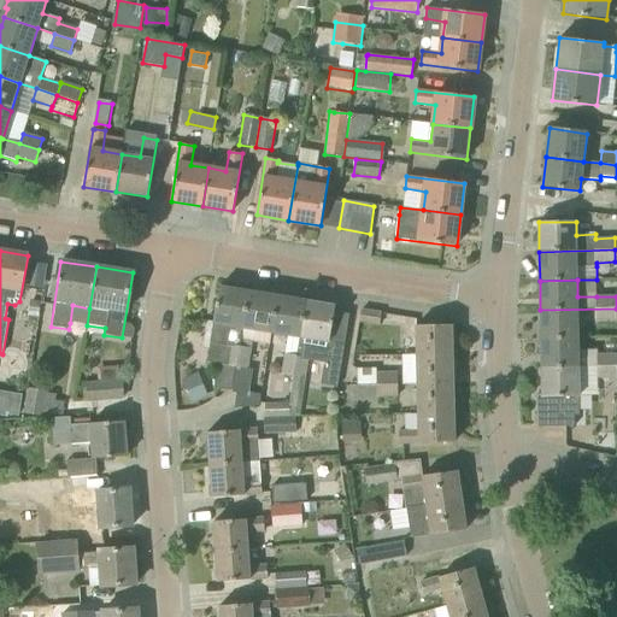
[(221,364),(217,389),(225,391),(227,389),(231,391),(234,381),(247,293),(239,292),(239,291),(219,287),(210,344),(227,347),(224,365),(221,364)]
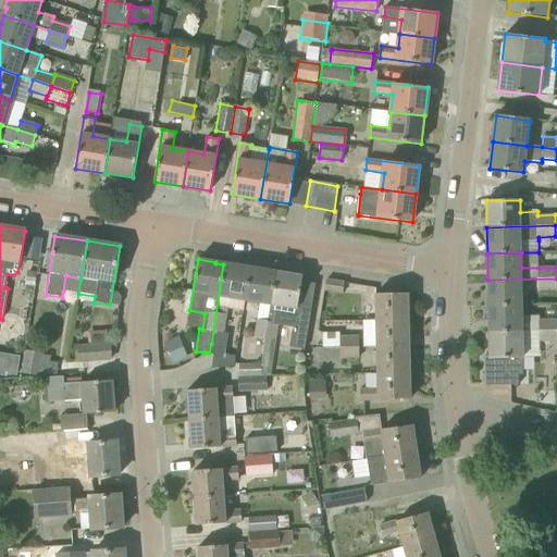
[(229,309),(243,311),(245,300),(250,268),(233,264),(233,267),(223,264),(211,344),(222,346),(229,309)]
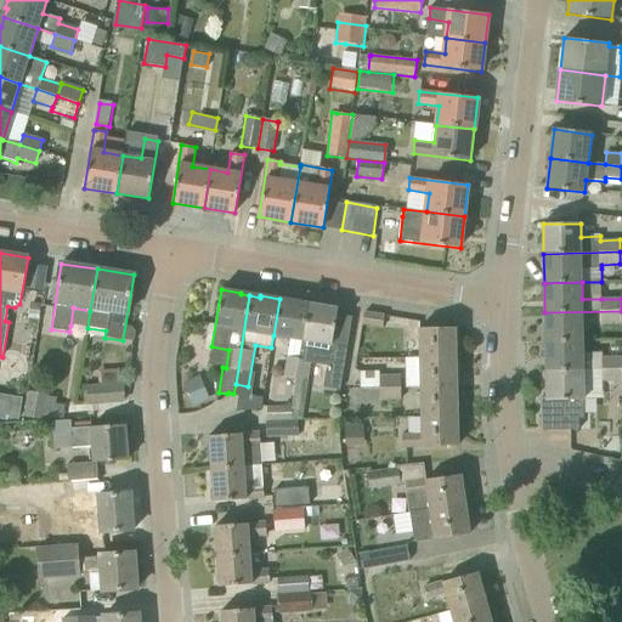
[(299,301),(297,301),(280,299),(273,335),(303,340),(309,305),(299,304),(299,301)]
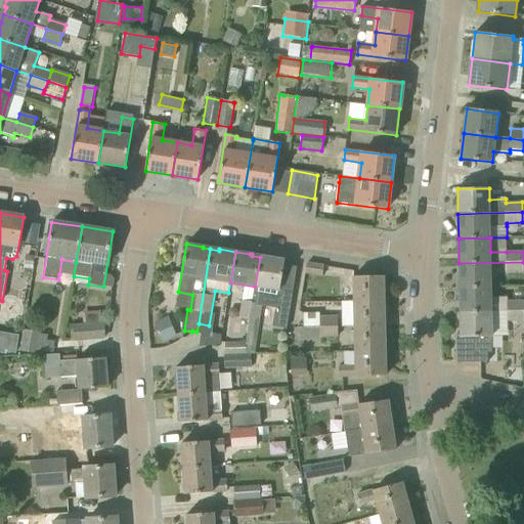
[(285,260),(268,257),(267,258),(260,257),(255,287),(253,303),(250,320),(260,321),(262,305),(275,307),(275,310),(290,313),(293,289),(280,287),(285,260)]
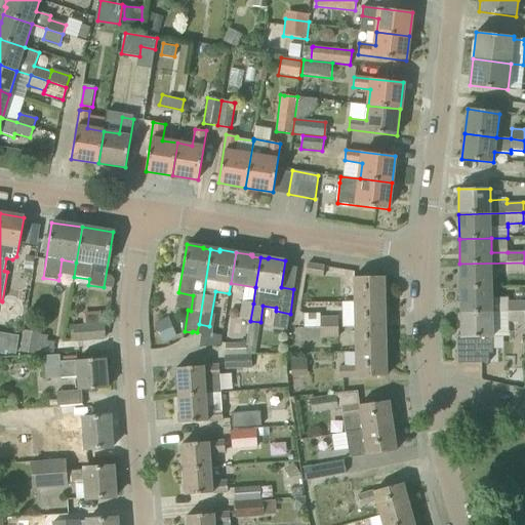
[(459,264),(460,288),(492,288),(492,273),(524,273),(524,263),(459,264)]
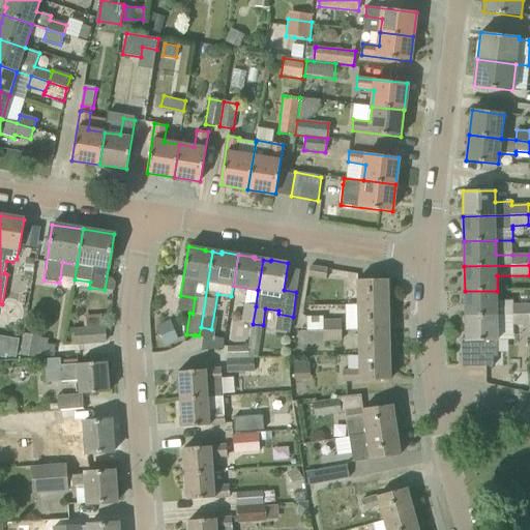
[(326,280),(327,269),(311,266),(308,276),(326,280)]
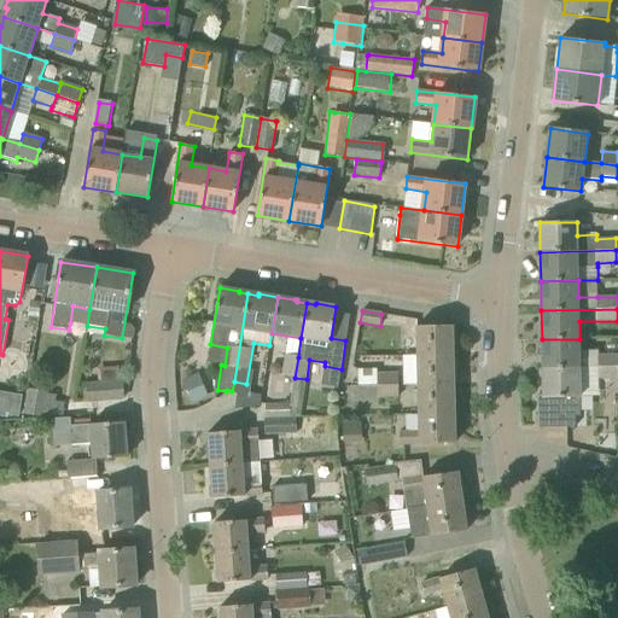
[(417,326),(418,355),(454,355),(453,326),(417,326)]
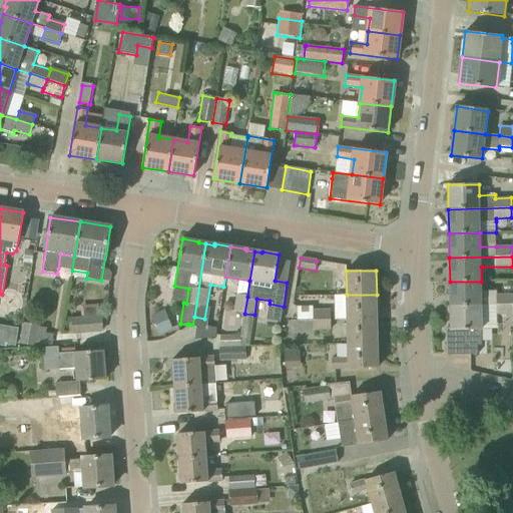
[(450,282),(450,306),(481,306),(496,306),(496,305),(512,304),(512,294),(496,295),(496,290),(481,290),(481,282),(450,282)]
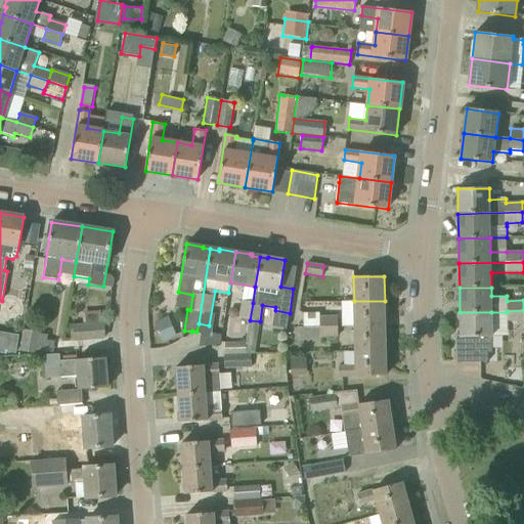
[(250,320),(253,303),(242,301),(239,318),(250,320)]
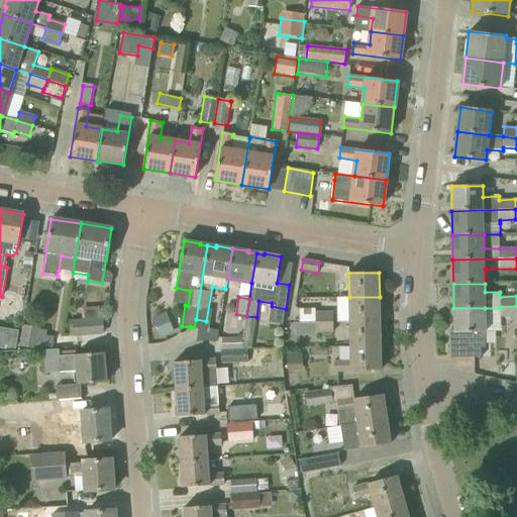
[(380,321),(380,297),(349,297),(349,322),(380,321)]
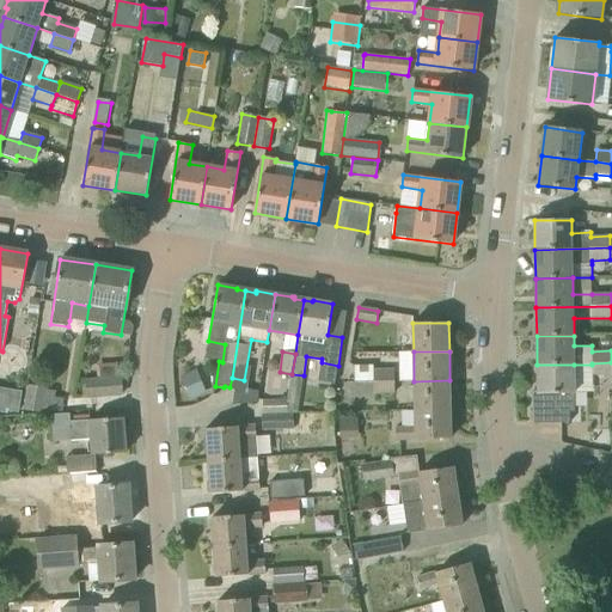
[(611,374),(611,362),(592,363),(592,365),(592,375),(611,375),(611,374)]
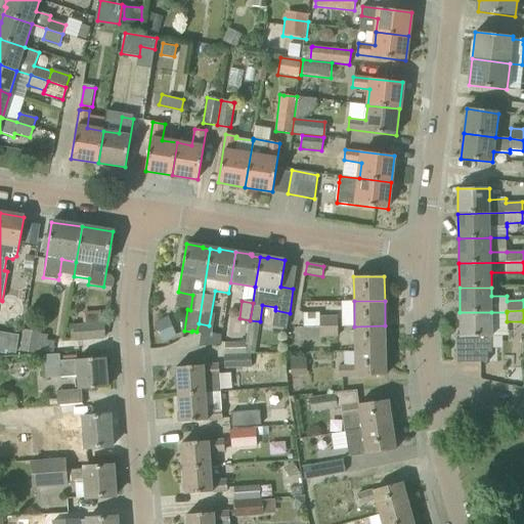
[(492,353),(491,312),(460,312),(461,335),(455,335),(456,363),(457,363),(457,362),(488,362),(488,353),(492,353)]
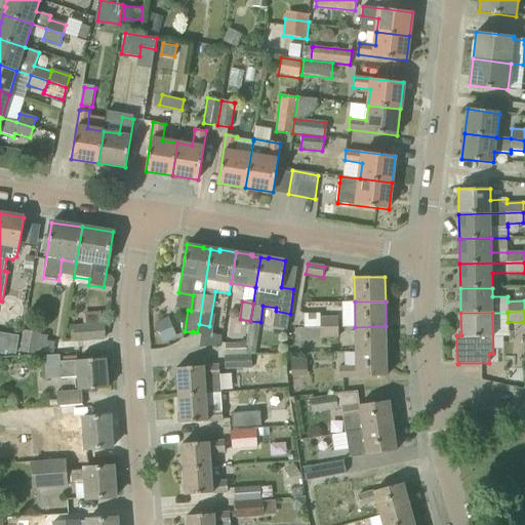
[(337,317),(321,317),(321,328),(337,327),(337,317)]
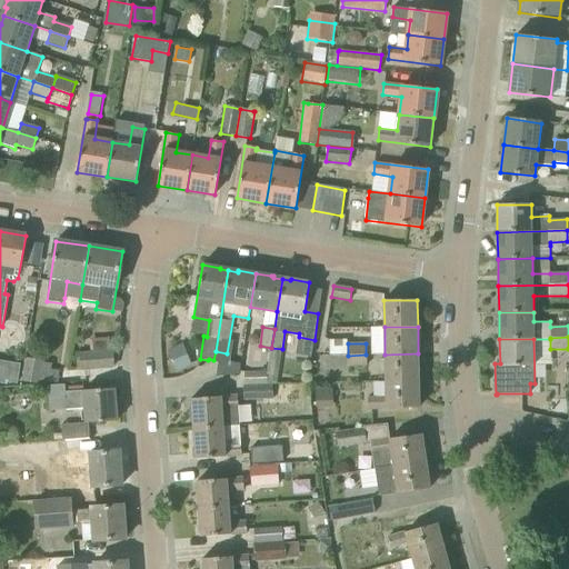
[(82,370),(113,367),(112,351),(81,353),(82,370)]
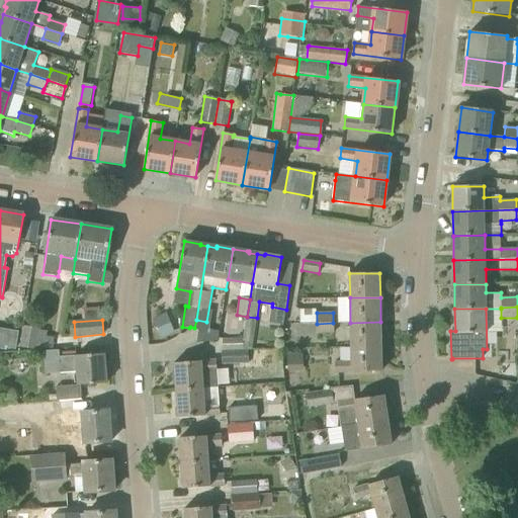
[(350,347),(381,347),(380,322),(350,323),(350,347)]
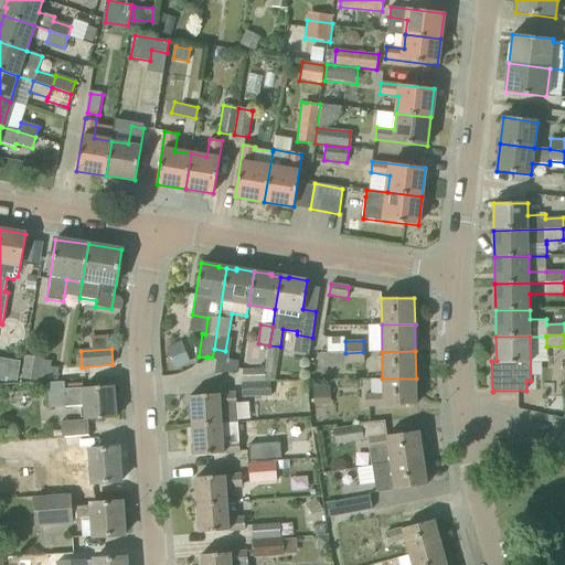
[(363,352),(345,353),(345,364),(364,364),(363,352)]
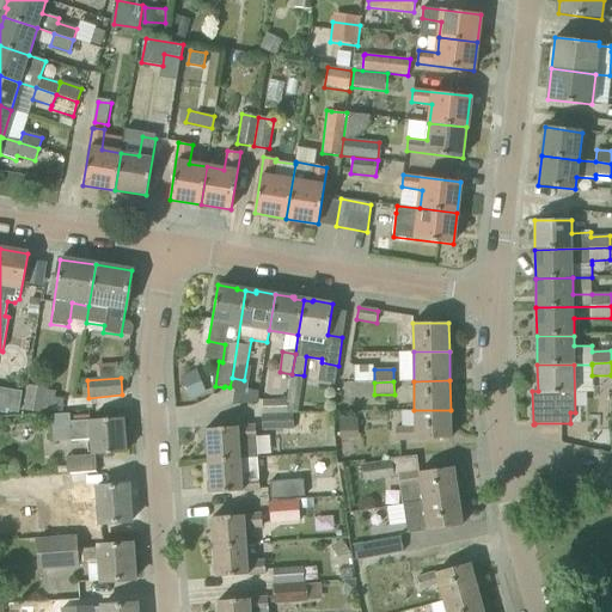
[(42,410),(56,414),(85,411),(84,398),(60,399),(61,391),(28,385),(24,410),(42,412),(42,410)]
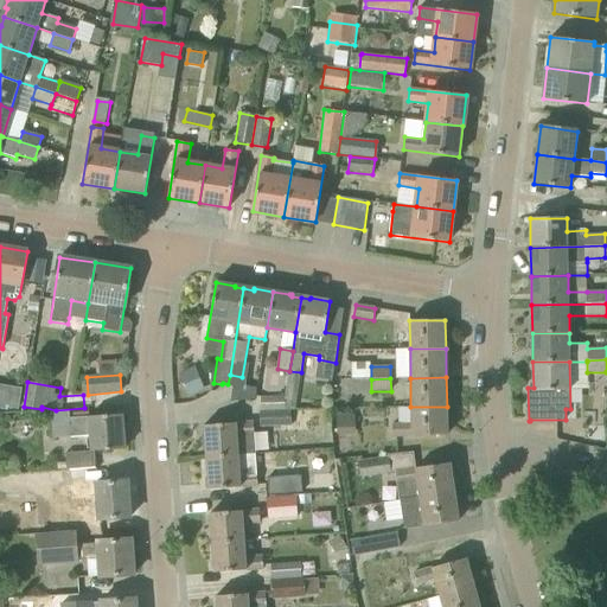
[(5,407),(20,409),(24,388),(8,385),(5,407)]
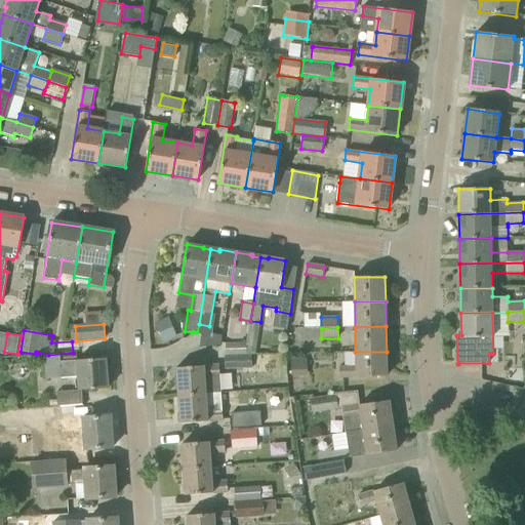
[(225,344),(226,356),(246,355),(246,344),(225,344)]
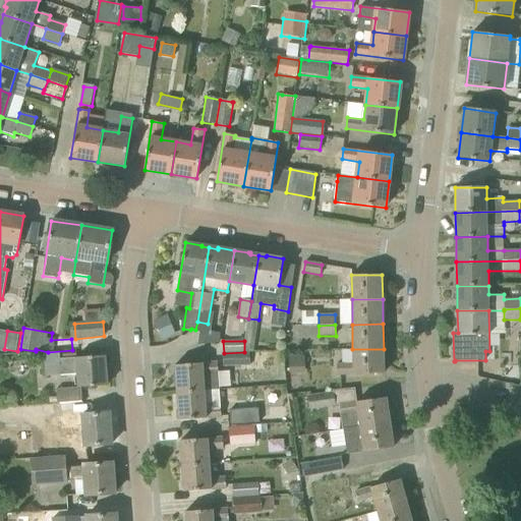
[(352,363),(342,363),(336,363),(336,374),(384,373),(384,349),(352,349),(352,363)]
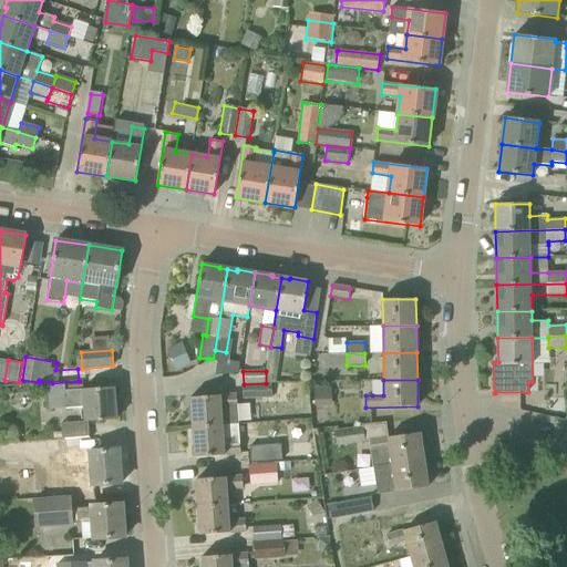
[(86,422),(116,420),(114,388),(83,390),(65,392),(64,383),(48,384),(49,409),(85,406),(86,422)]
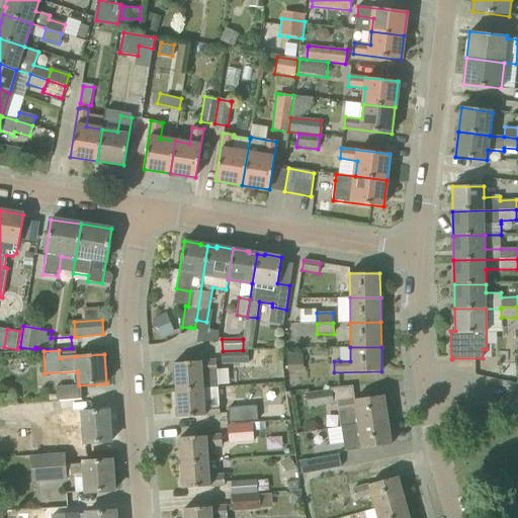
[(249,364),(248,350),(243,350),(223,351),(222,351),(222,364),(249,364)]
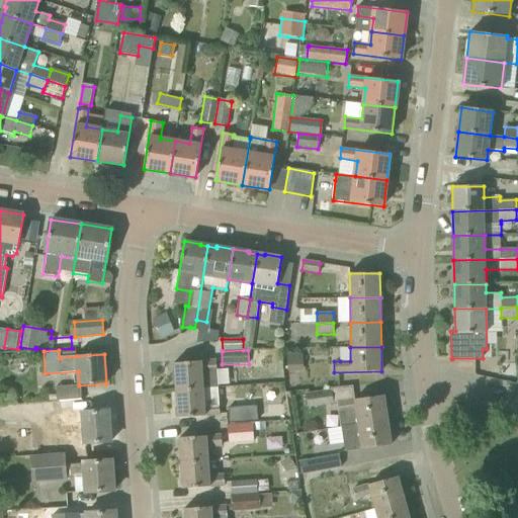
[(287,355),(288,371),(304,370),(303,354),(287,355)]
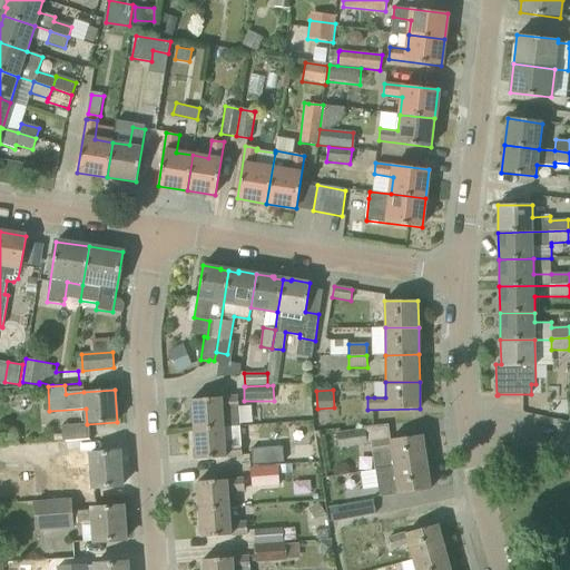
[(192,400),(194,430),(224,428),(241,426),(238,395),(192,400)]
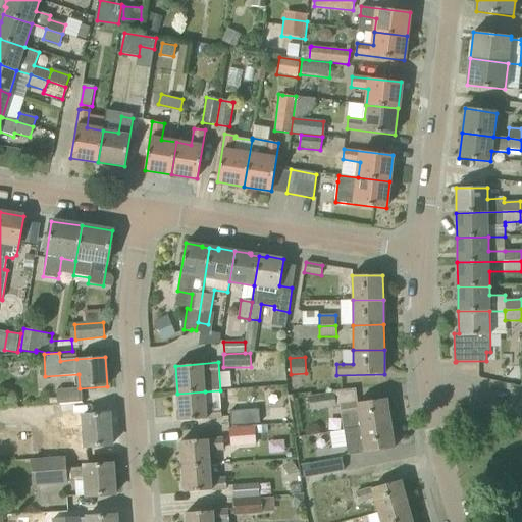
[(206,408),(205,392),(177,394),(178,421),(222,418),(221,407),(206,408)]
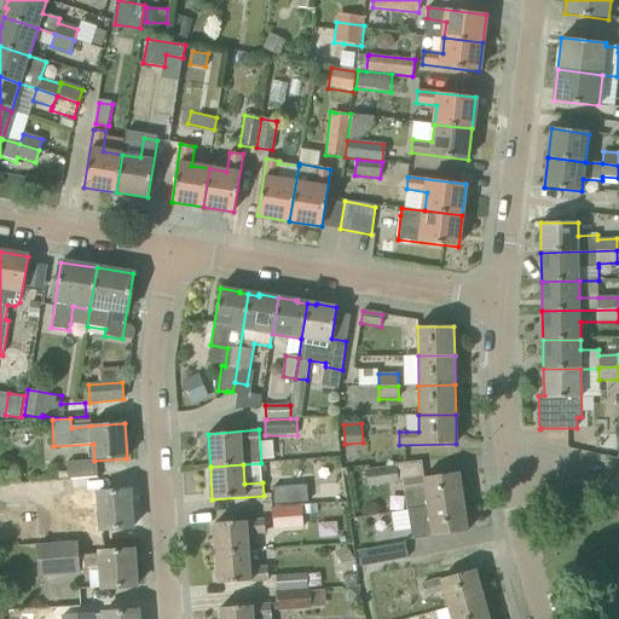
[(364,469),(368,487),(398,482),(395,464),(364,469)]
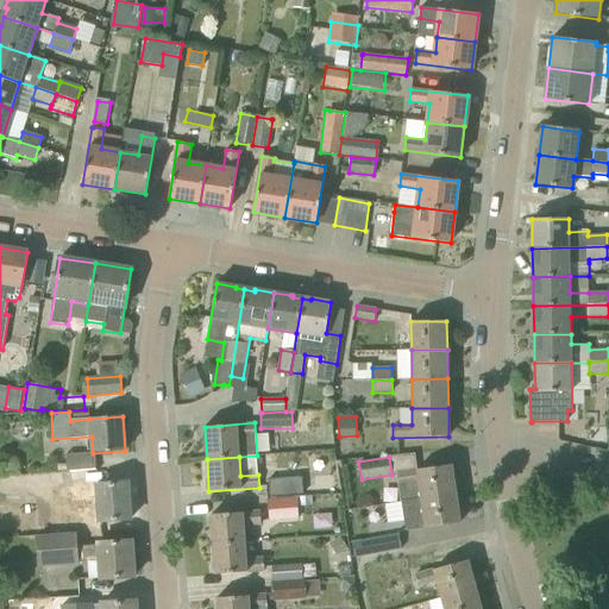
[(419,482),(421,498),(456,494),(452,465),(397,472),(399,484),(419,482)]
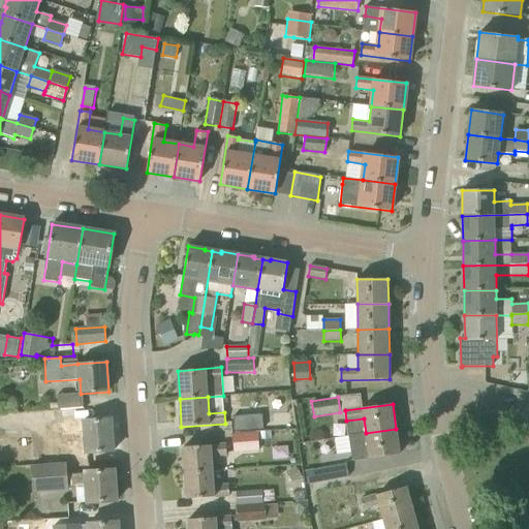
[(87,454),(114,452),(111,418),(85,421),(84,407),(61,409),(62,434),(85,433),(87,454)]
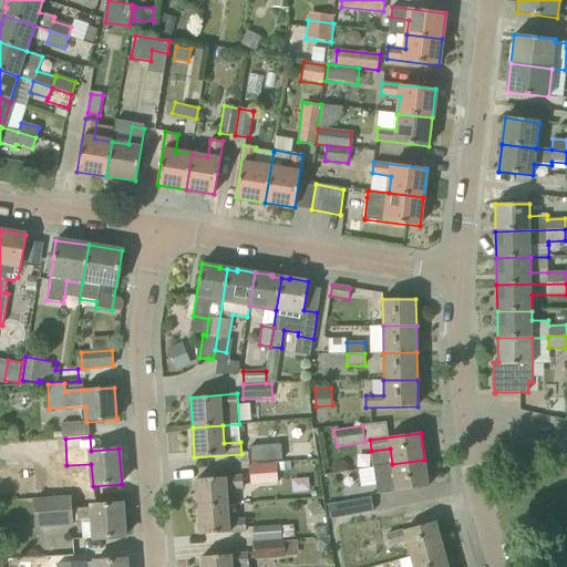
[(251,445),(251,460),(282,459),(281,444),(251,445)]
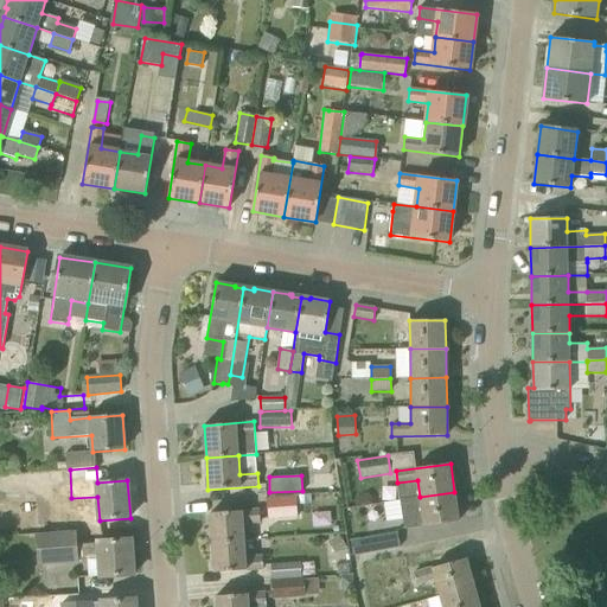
[(459,522),(454,492),(420,497),(398,500),(402,516),(403,529),(459,522)]
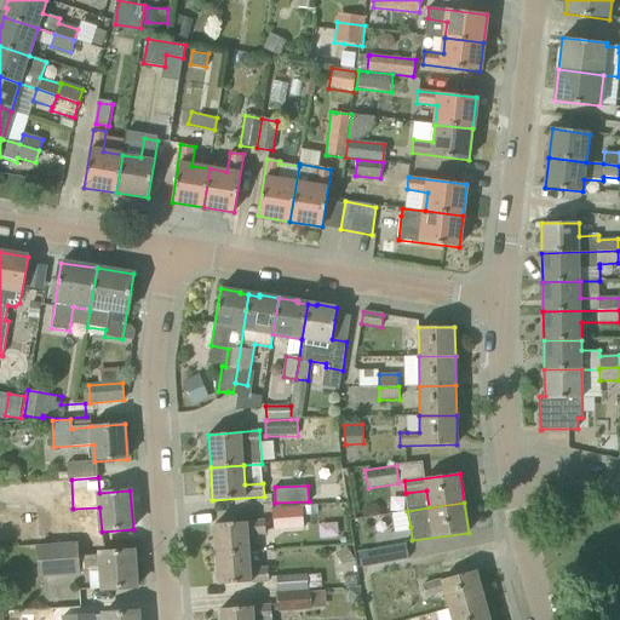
[(302,505),(271,507),(273,530),(303,528),(302,505)]
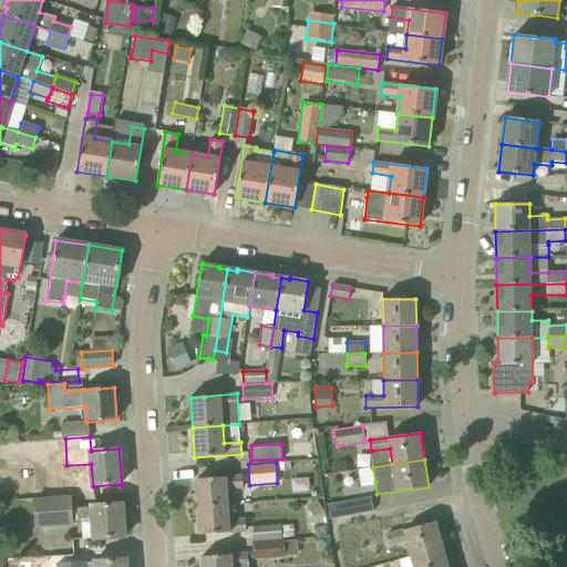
[(196,480),(198,507),(228,505),(227,488),(244,487),(243,476),(196,480)]
